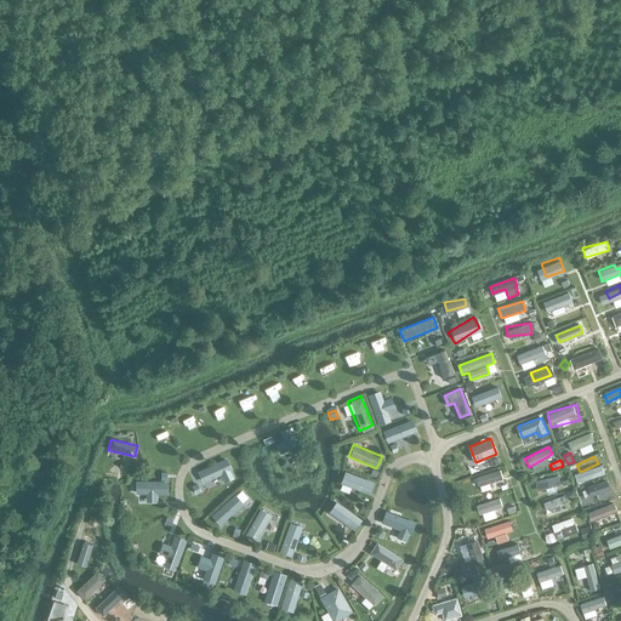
[(467,463),(456,469),(461,480),(473,474),(467,463)]
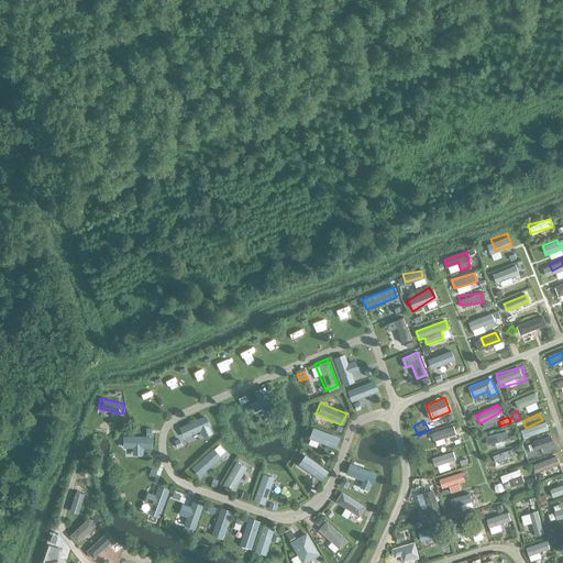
[(448,426),(438,428),(439,433),(430,434),(431,440),(450,435),(448,426)]
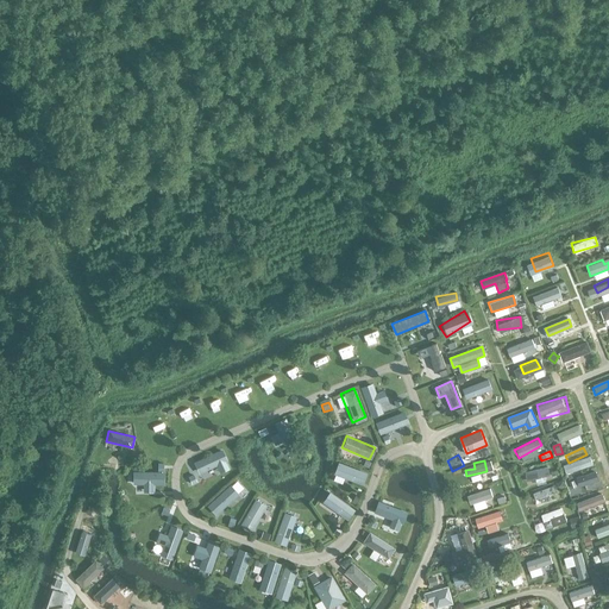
[(360,484),(364,471),(333,463),(330,476),(360,484)]
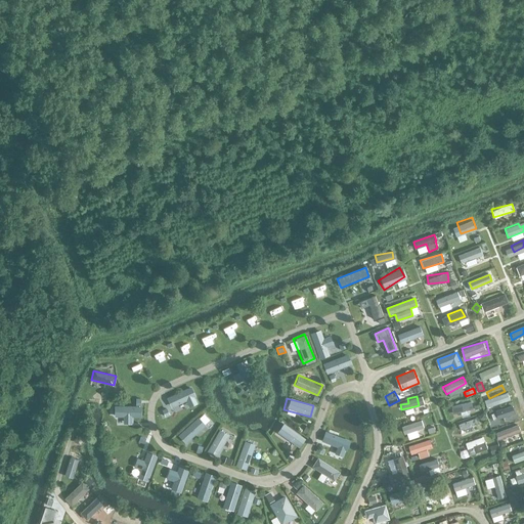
[(453,416),(468,410),(463,399),(449,404),(453,416)]
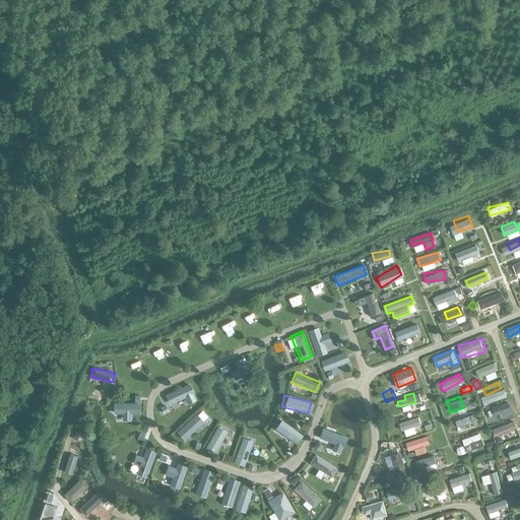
[(472,415),(456,421),(458,427),(461,426),(462,429),(467,427),(467,428),(470,427),(469,423),(474,420),(472,415)]
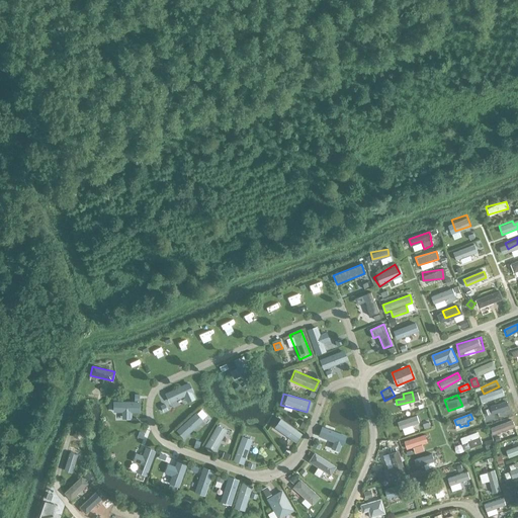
[(301,434),(279,418),(272,428),(294,443),(301,434)]
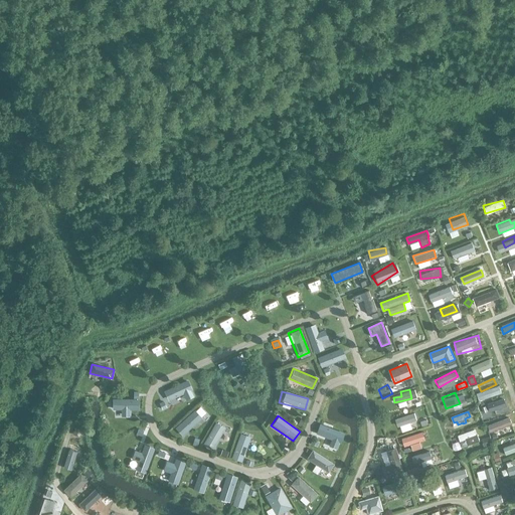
[(212,422),(202,444),(212,449),(222,426),(212,422)]
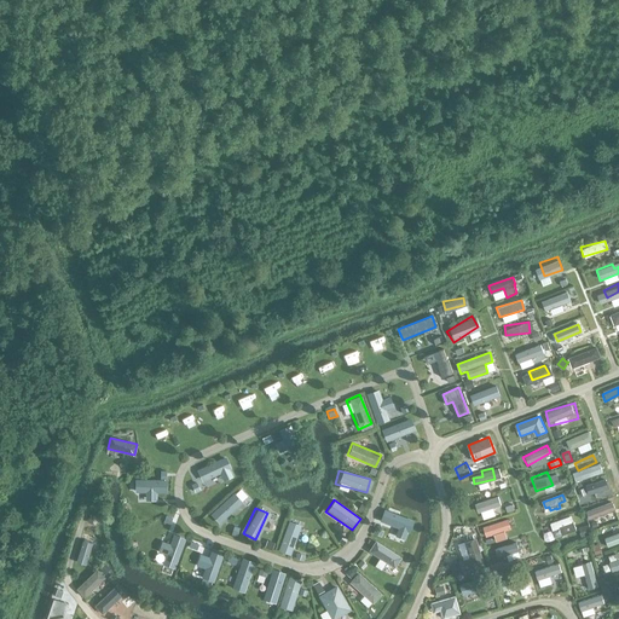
[(137,514),(133,521),(151,530),(155,522),(137,514)]
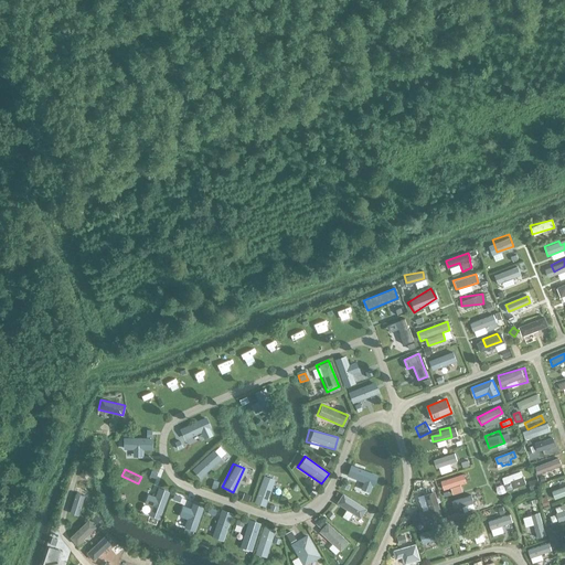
[(521,471),(502,478),(504,483),(512,481),(514,488),(526,483),(523,477),(523,478),(521,471)]
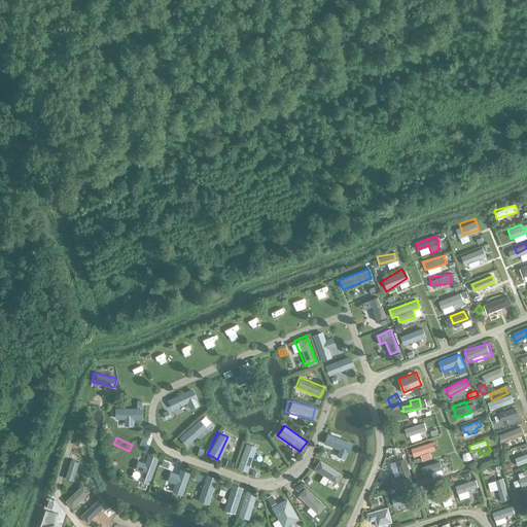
[(244,469),(253,448),(246,445),(238,466),(244,469)]
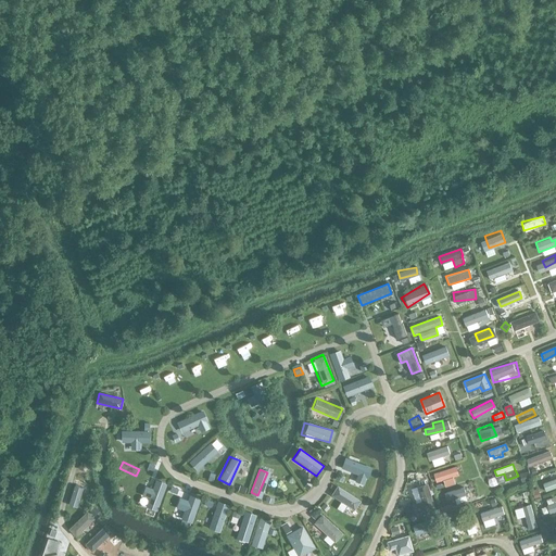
[(555,469),(543,472),(546,484),(555,481),(555,469)]
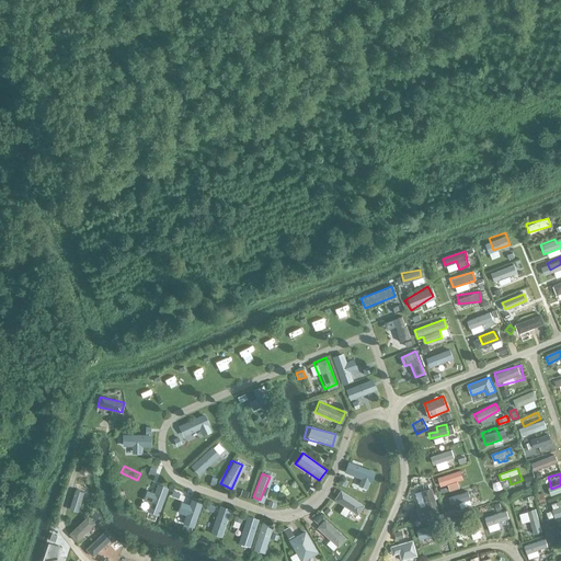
[(527,478),(530,484),(536,482),(534,476),(527,478)]
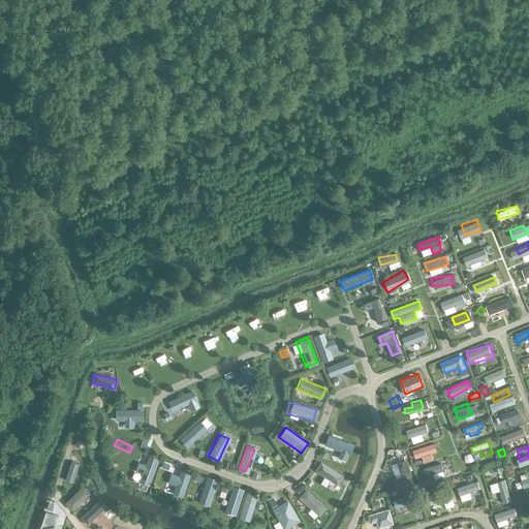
[(397,479),(394,480),(396,488),(413,483),(407,461),(399,463),(403,477),(397,479)]
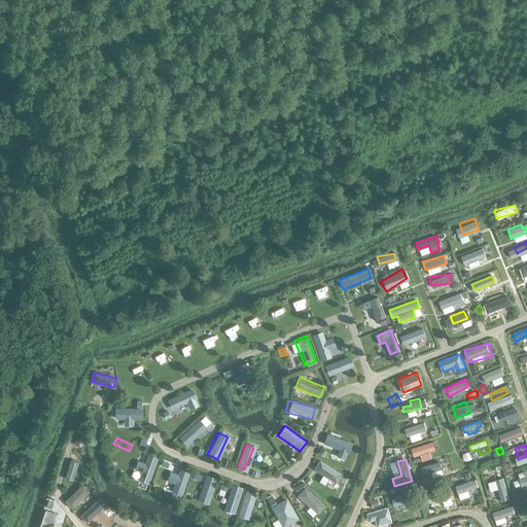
[(337,483),(341,475),(317,461),(313,469),(337,483)]
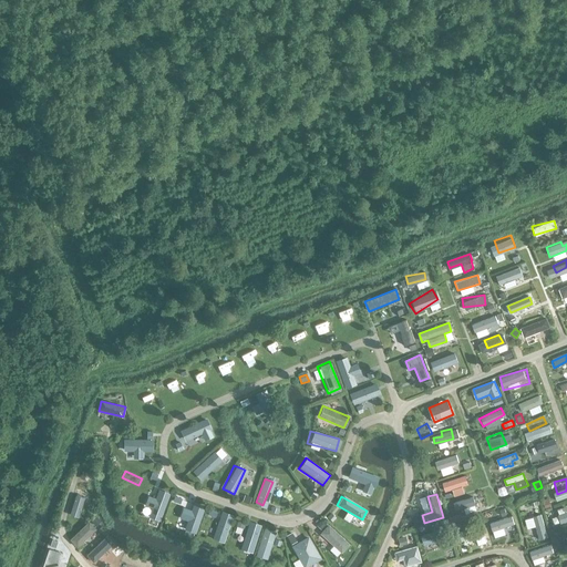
[(184,508),(181,518),(188,521),(186,529),(196,534),(206,506),(195,502),(193,511),(184,508)]
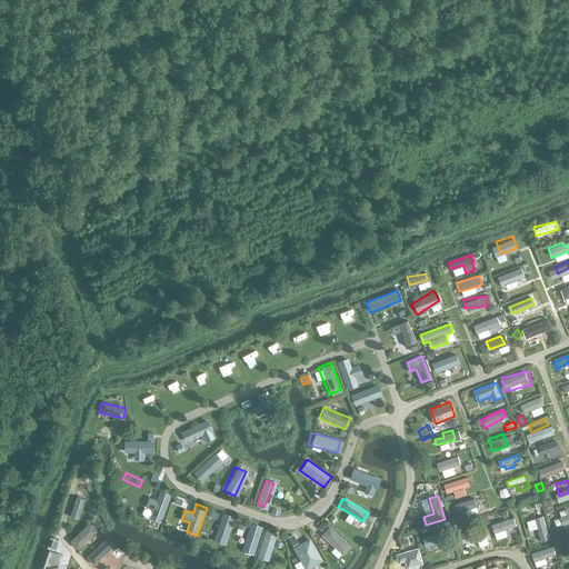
[(562,526),(568,522),(568,515),(567,517),(565,512),(559,515),(562,526)]
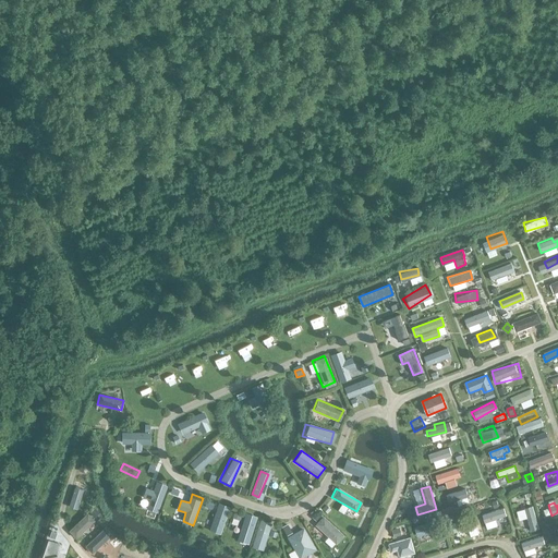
[(451,506),(441,509),(444,516),(445,516),(453,513),(451,506)]
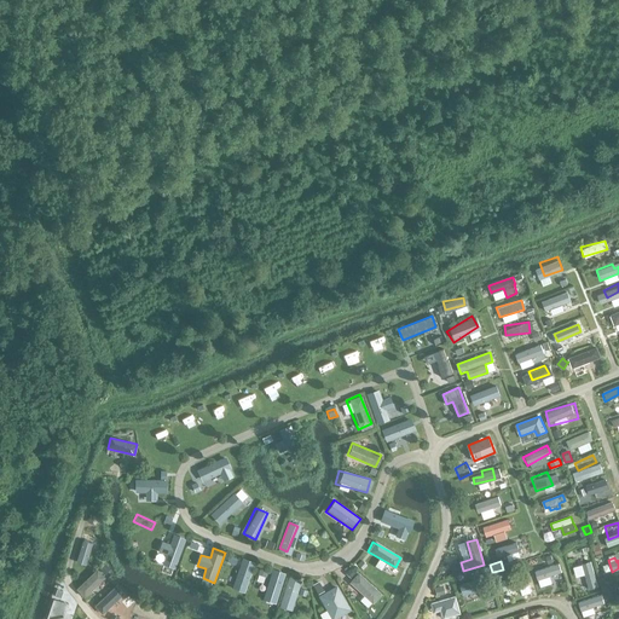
[(560,588),(555,574),(562,572),(560,563),(538,570),(545,593),(560,588)]
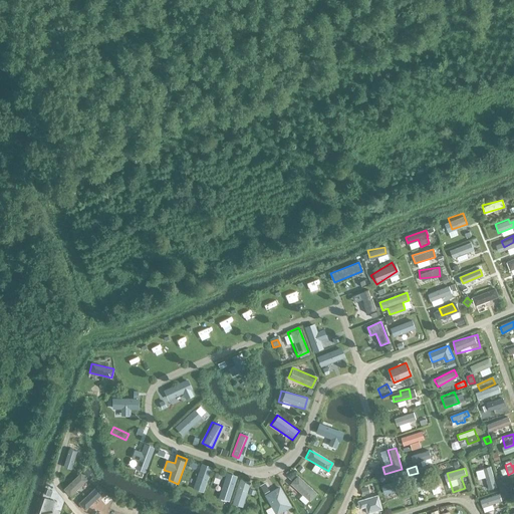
[(476,482),(490,477),(488,471),(474,475),(476,482)]
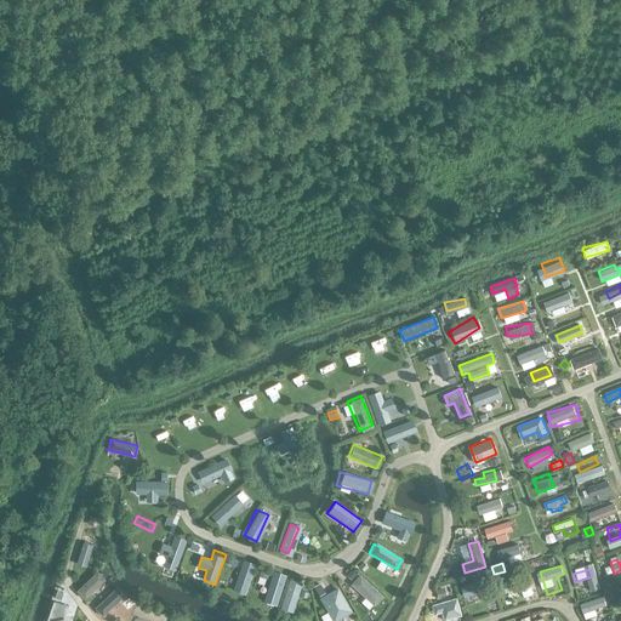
[(95,570),(74,586),(84,597),(103,581),(95,570)]
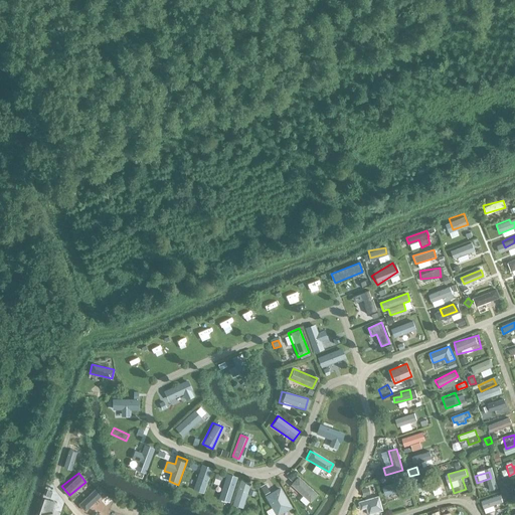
[(265,485),(260,488),(264,496),(269,493),(265,485)]
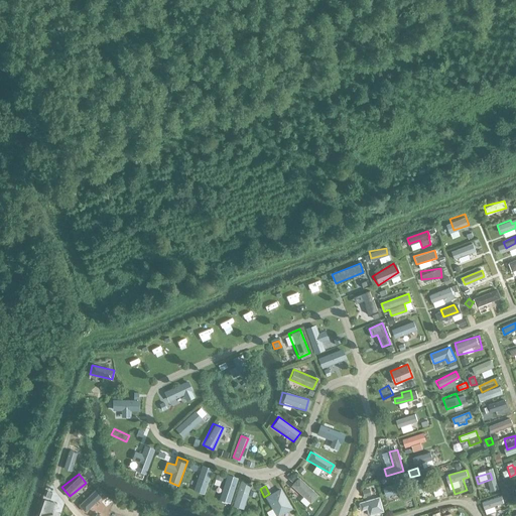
[(281,489),(266,497),(272,509),(275,515),(280,515),(292,510),(281,489)]
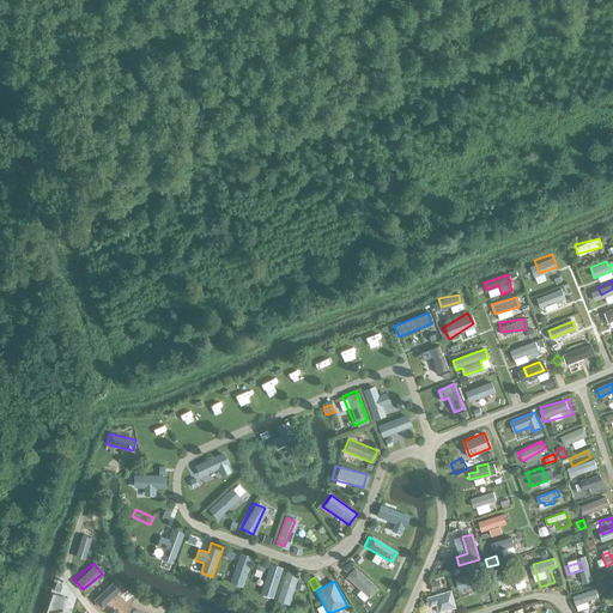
[(92,599),(101,608),(119,592),(110,582),(92,599)]
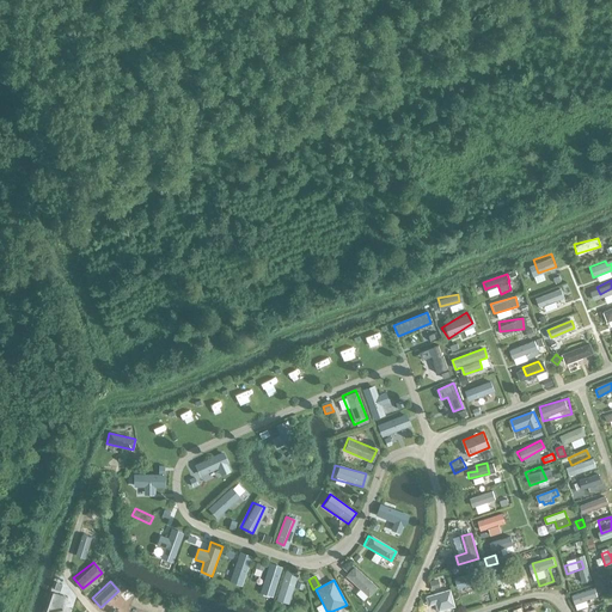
[(434,594),(428,595),(430,605),(436,604),(439,611),(456,606),(451,589),(434,594)]
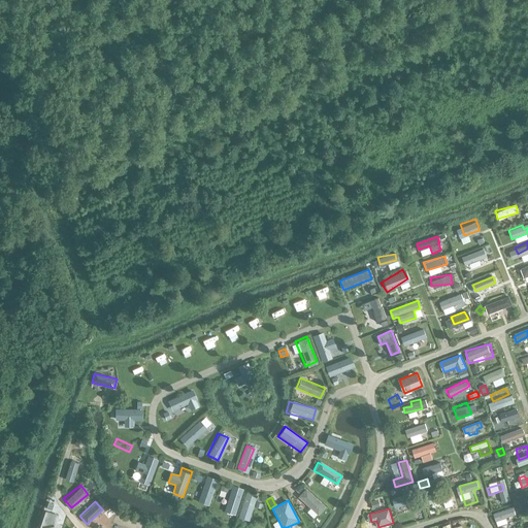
[(497,526),(515,522),(510,510),(494,515),(497,526)]
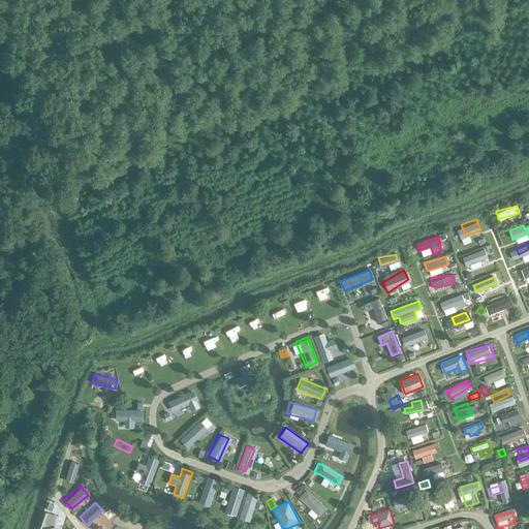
[(39,528),(53,528),(58,517),(44,512),(39,528)]
